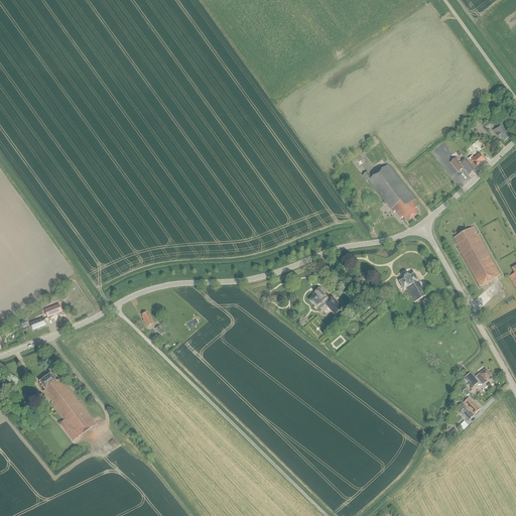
[(494,124),(490,120),(484,125),(488,129),(494,124)]
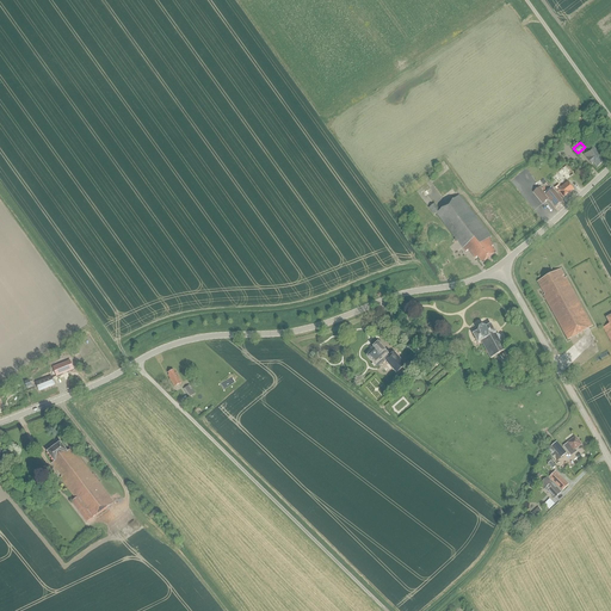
[(598,168),(604,162),(602,160),(603,159),(593,147),(584,155),(592,166),(594,164),(598,168)]
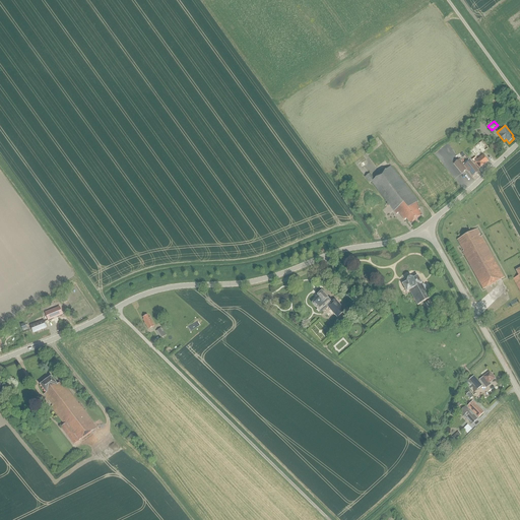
[(481,154),(488,149),(481,141),(468,151),(474,159),(472,160),(478,168),(477,169),(478,170),(489,163),(481,154)]
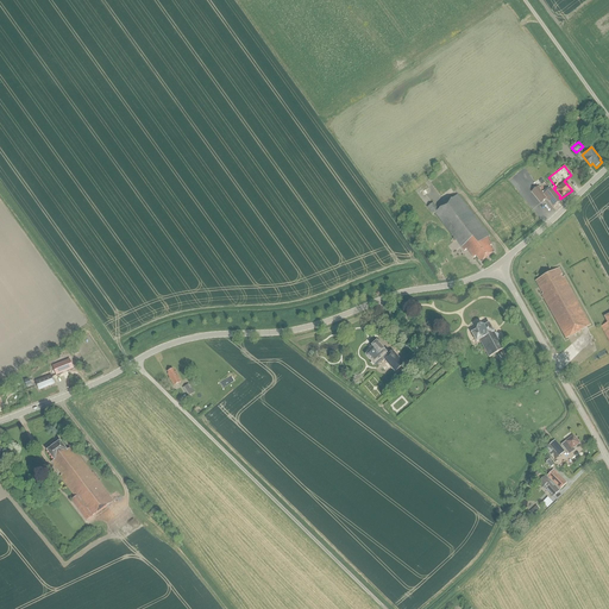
[(426,195),(432,190),(425,182),(419,187),(426,195)]
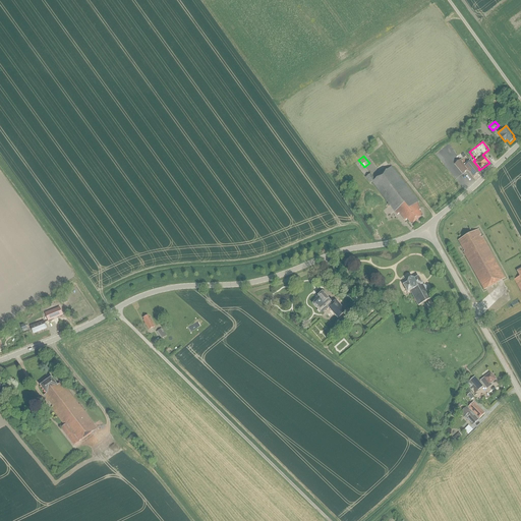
[(479,172),(471,162),(465,167),(464,165),(460,161),(456,165),(463,174),(467,169),(470,173),(471,172),(474,176),(479,172)]
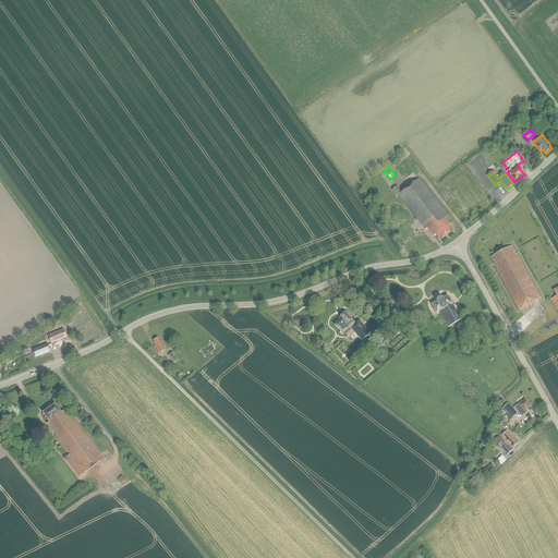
[(399,195),(424,227),(426,230),(428,229),(434,237),(436,235),(441,241),(455,231),(450,226),(451,225),(449,221),(448,218),(448,217),(449,216),(420,179),(402,193),(397,186),(391,191),(397,196),(399,195)]
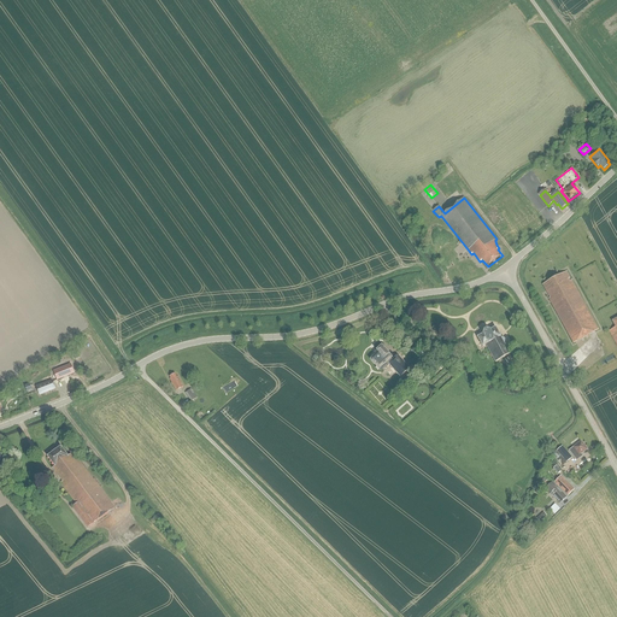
[(573,344),(598,330),(566,271),(542,285),(550,298),(548,299),(573,344)]
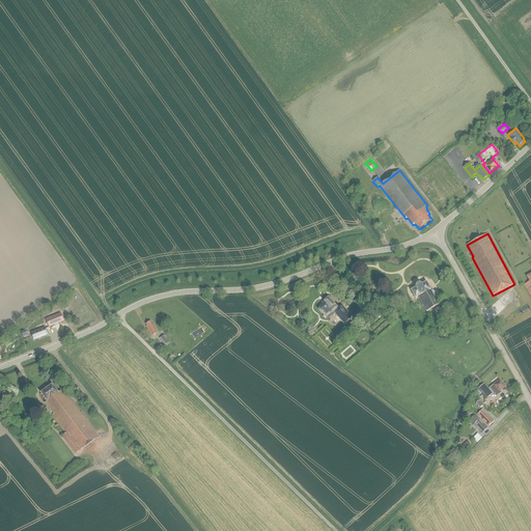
[(435,297),(435,294),(434,291),(431,290),(430,290),(430,289),(426,282),(421,284),(419,283),(417,285),(416,287),(411,290),(414,296),(413,297),(414,300),(418,297),(426,312),(439,305),(434,297),(435,297)]
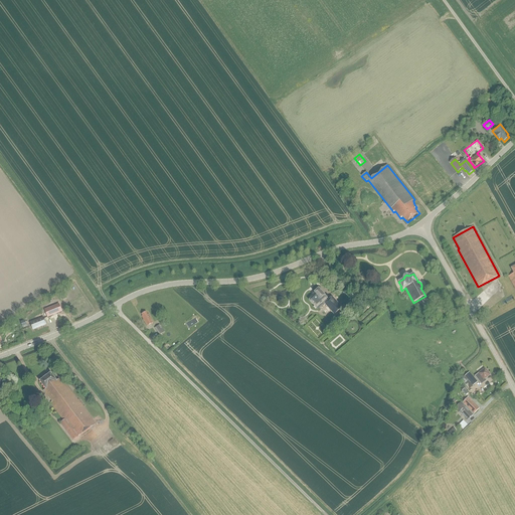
[(316,295),(309,301),(313,305),(317,308),(321,304),(323,306),(325,305),(334,315),(342,308),(332,297),(327,301),(326,300),(327,299),(319,289),(318,290),(318,289),(315,292),(315,293),(316,295)]
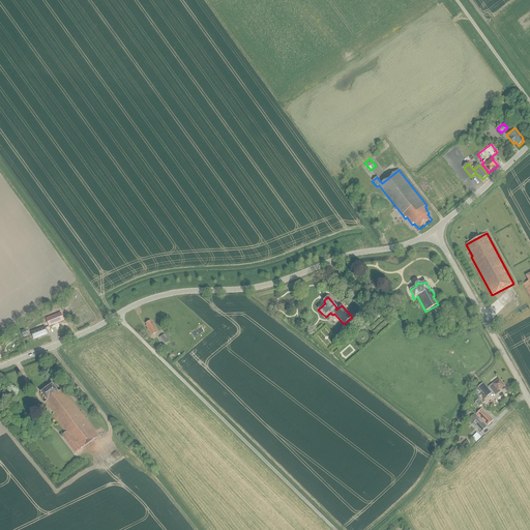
[(61,313),(46,319),(49,327),(64,321),(61,313)]
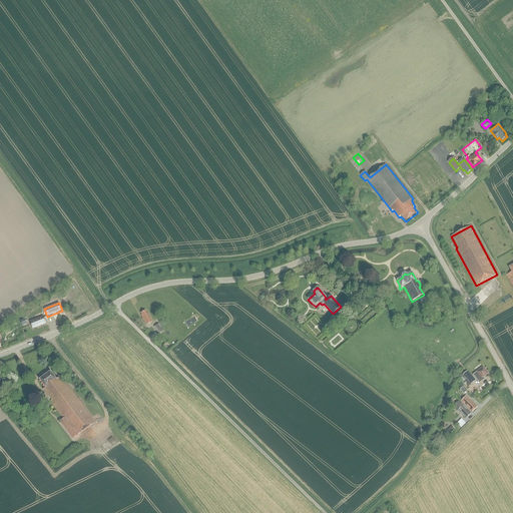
[(146,325),(152,322),(148,314),(147,314),(145,311),(141,313),(142,315),(141,316),(146,325)]
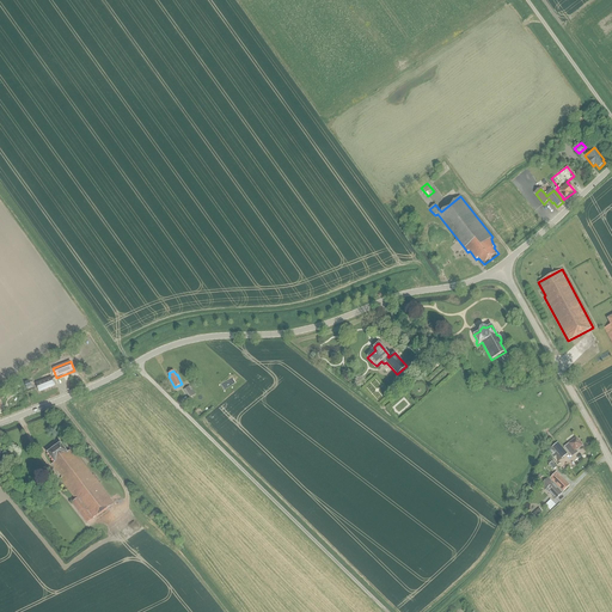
[(38,392),(55,386),(51,378),(36,384),(38,392)]
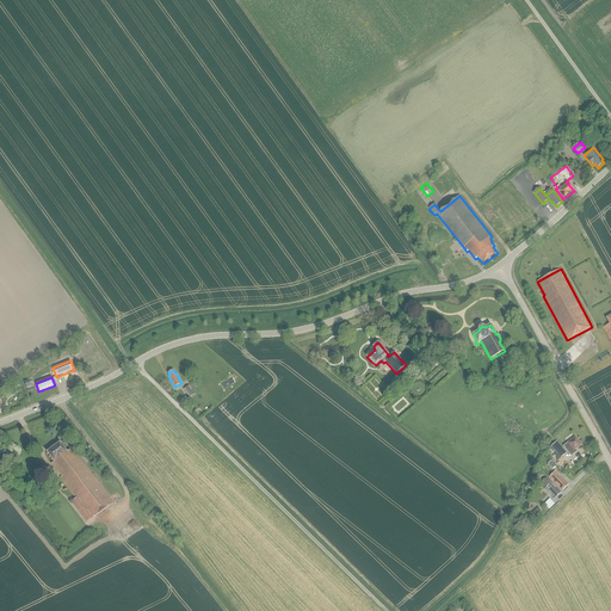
[(195,394),(190,386),(184,389),(190,397),(195,394)]
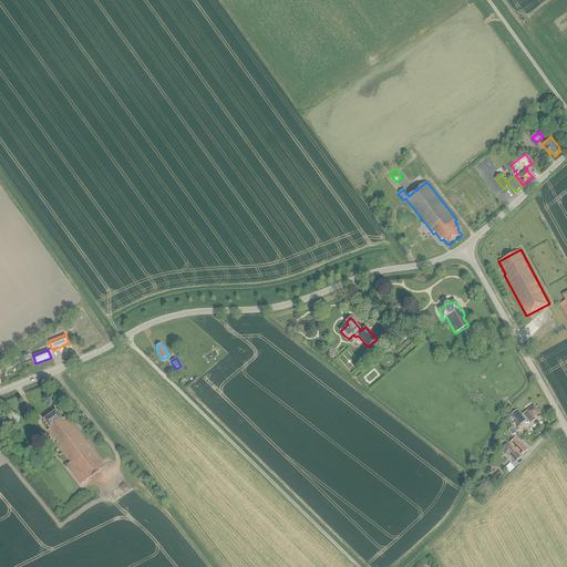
[(534,418),(539,413),(534,405),(526,411),(523,414),(529,424),(535,420),(534,418)]
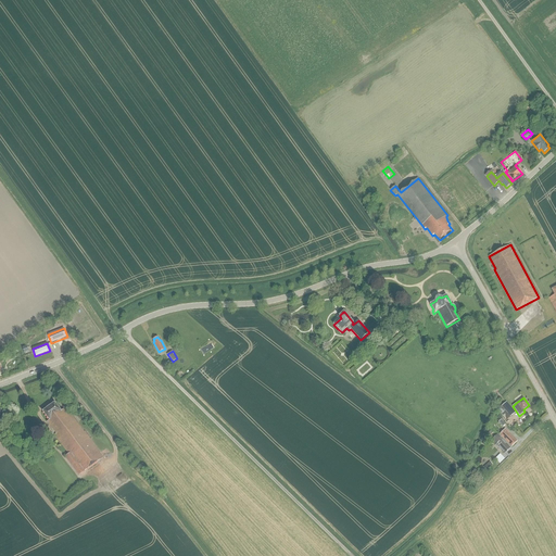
[(502,406),(510,417),(516,413),(506,402),(502,406)]
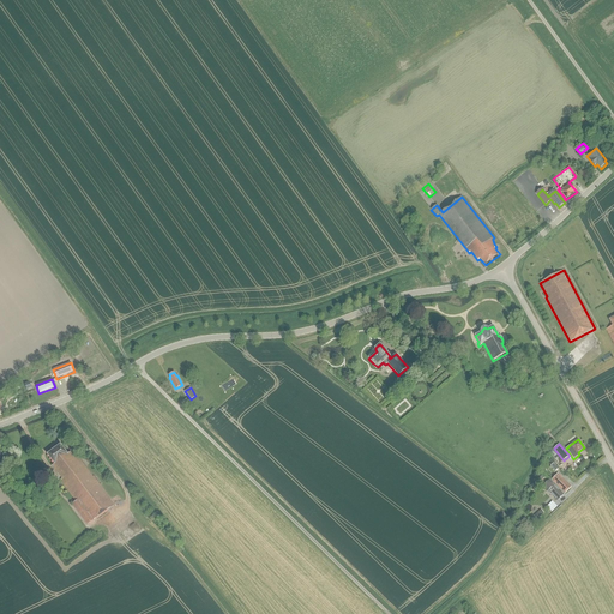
[(88,525),(114,506),(110,501),(112,500),(76,455),(74,456),(71,452),(67,455),(60,445),(48,455),(55,464),(53,467),(62,480),(60,481),(76,501),(72,505),(88,525)]
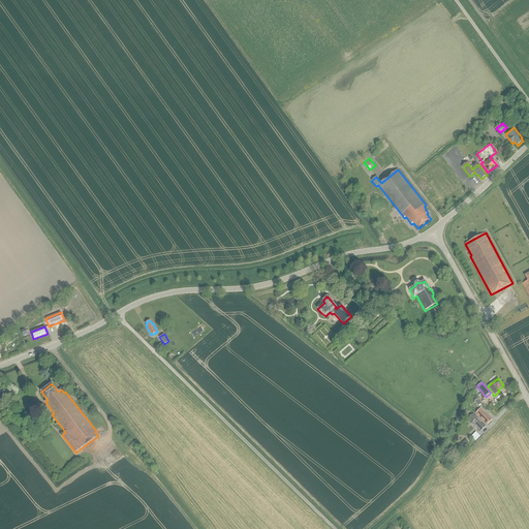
[(486,397),(477,386),(472,391),(481,401),(486,397)]
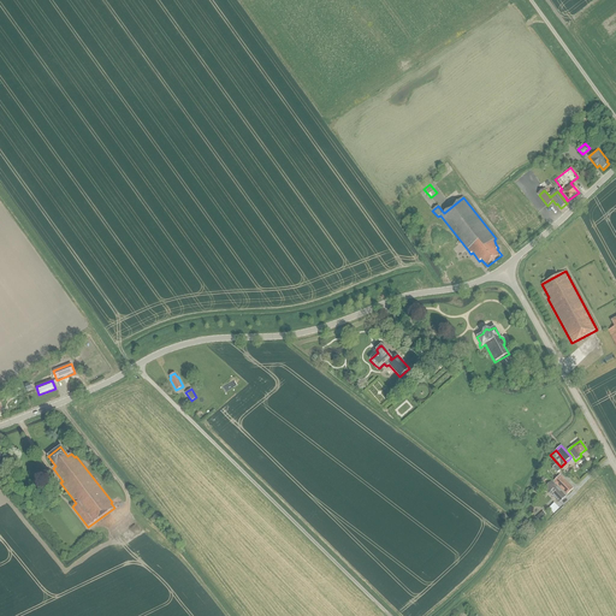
[(554,481),(567,495),(574,489),(560,475),(554,481)]
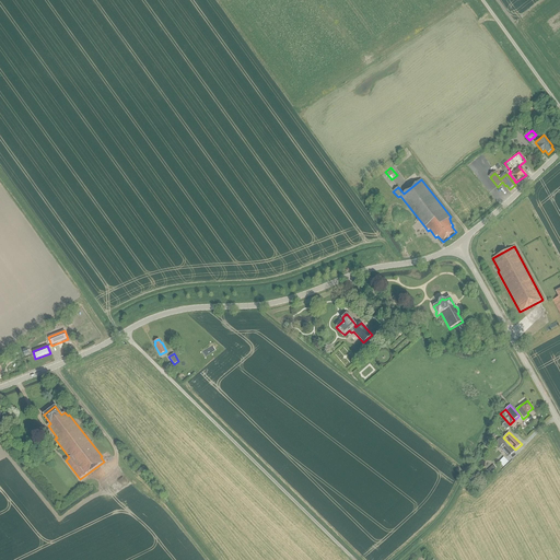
[(514,451),(501,438),(496,443),(509,456),(514,451)]
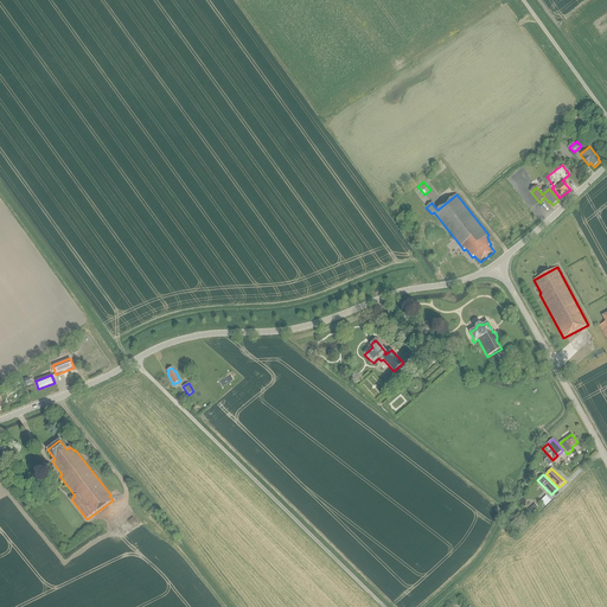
[(547,494),(542,500),(548,505),(553,499),(547,494)]
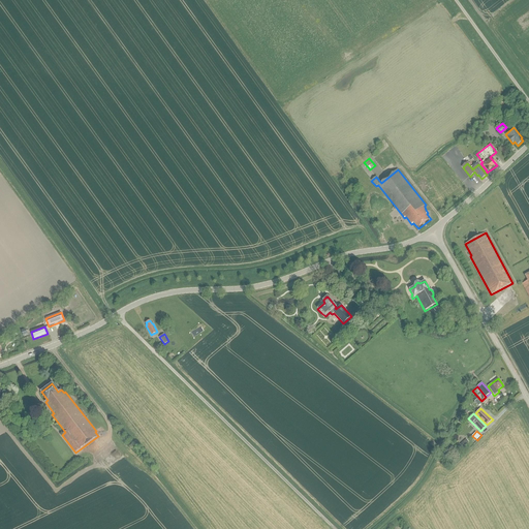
[(466,439),(460,444),(463,447),(469,442),(466,439)]
